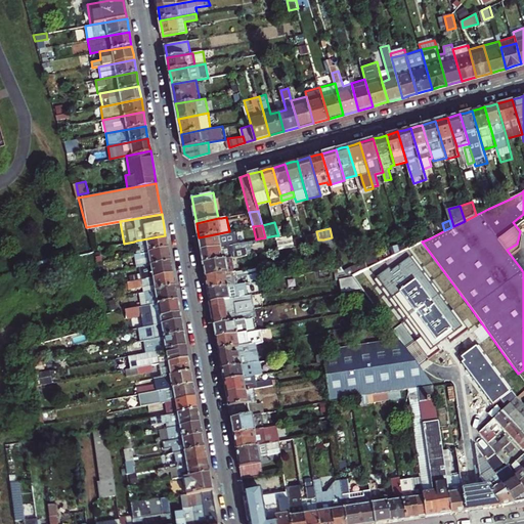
[(200,245),(201,251),(231,245),(244,242),(242,229),(229,231),(199,237),(200,245)]
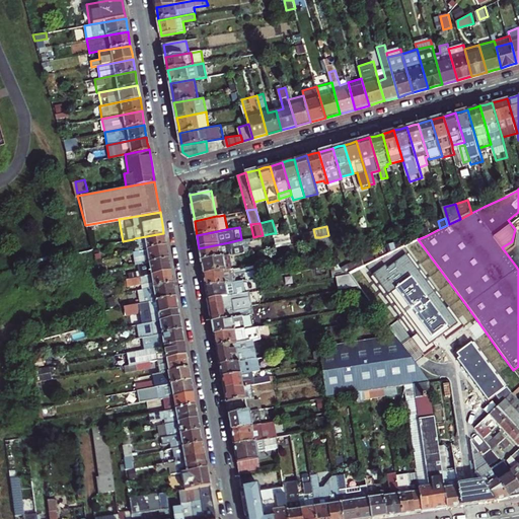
[(302,231),(305,240),(315,237),(313,229),(302,231)]
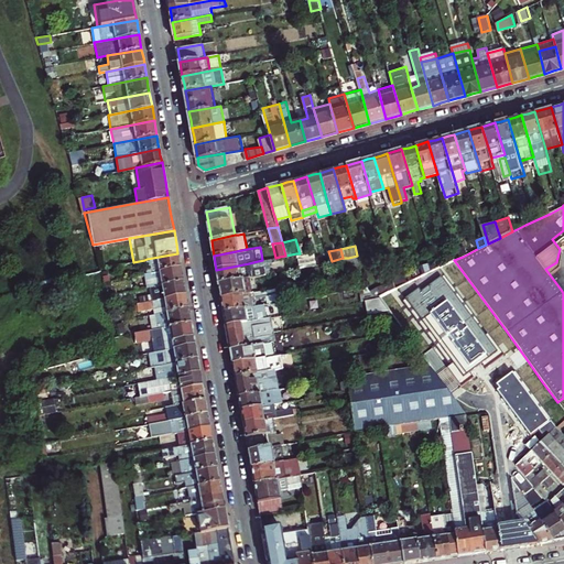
[(300,267),(316,263),(313,250),(300,253),(296,253),(300,267)]
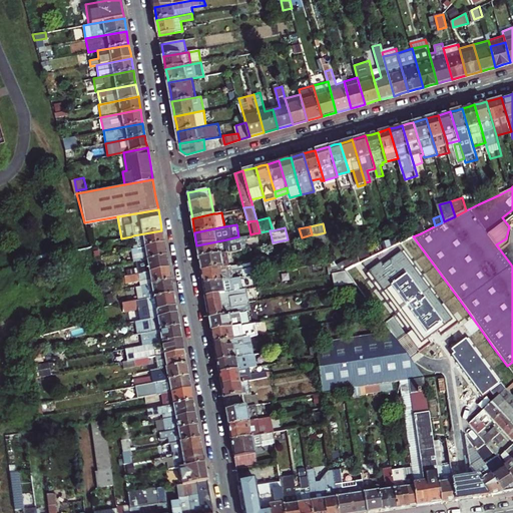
[(133,235),(131,236),(133,247),(163,241),(162,236),(161,230),(133,235)]
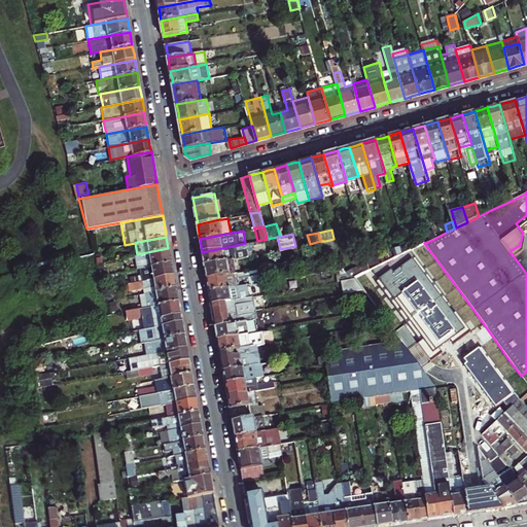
[(338,252),(334,239),(325,241),(327,254),(338,252)]
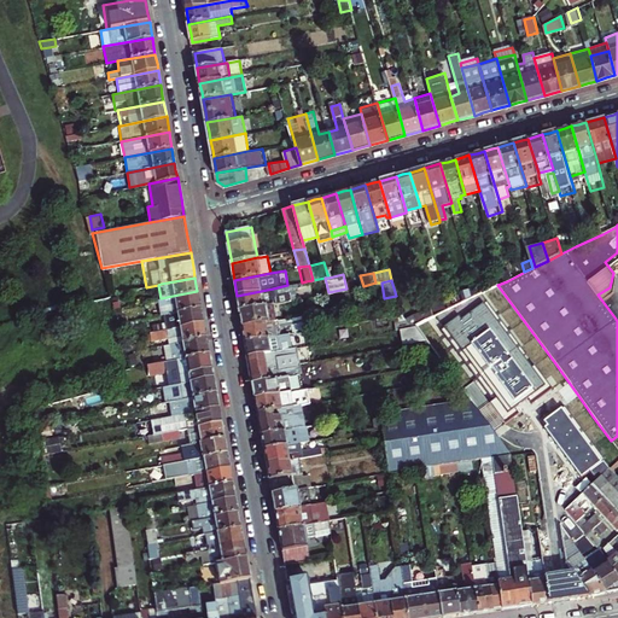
[(239,303),(240,310),(272,303),(298,298),(296,284),(287,285),(273,289),(237,296),(239,303)]
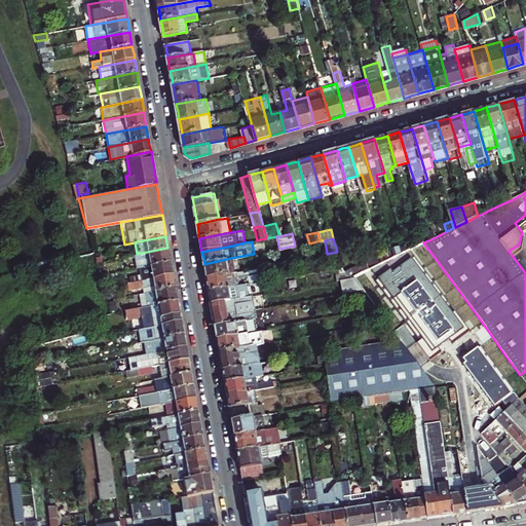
[(391,249),(393,258),(407,251),(405,243),(391,249)]
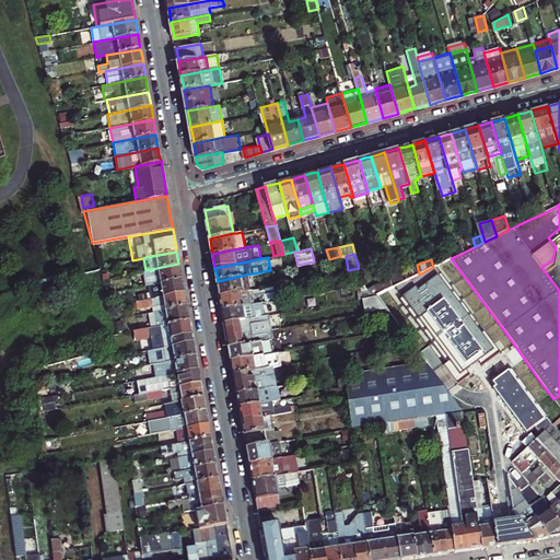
[(178,264),(146,270),(143,271),(146,284),(148,284),(153,283),(160,282),(182,278),(181,272),(178,264)]
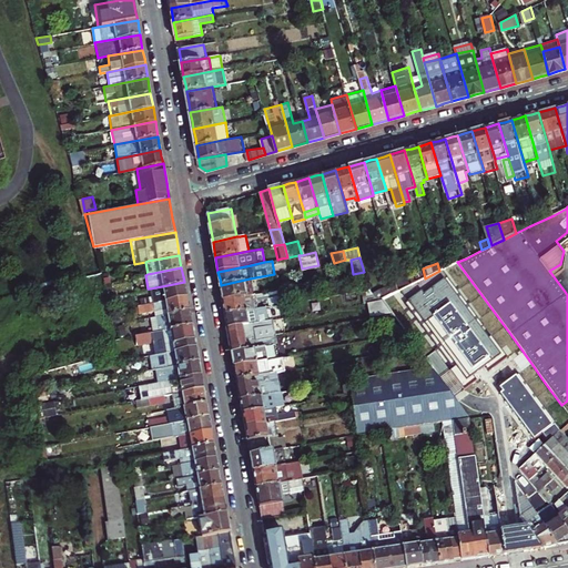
[(107,269),(100,270),(101,274),(101,276),(103,283),(109,282),(107,269)]
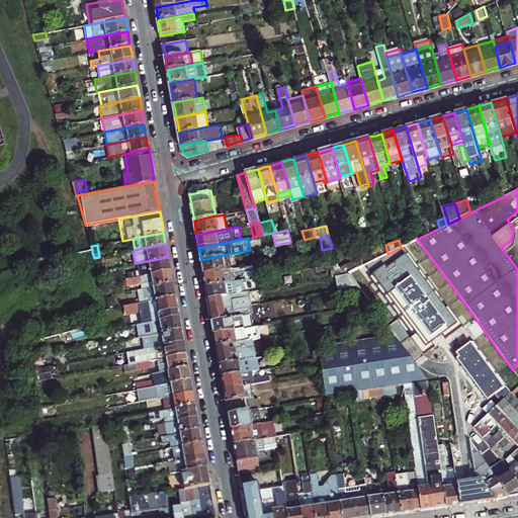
[(405,246),(401,247),(387,254),(365,265),(371,275),(369,277),(400,319),(402,317),(415,334),(410,338),(423,356),(434,347),(431,343),(442,335),(445,339),(462,326),(448,306),(445,308),(439,298),(441,296),(405,246)]
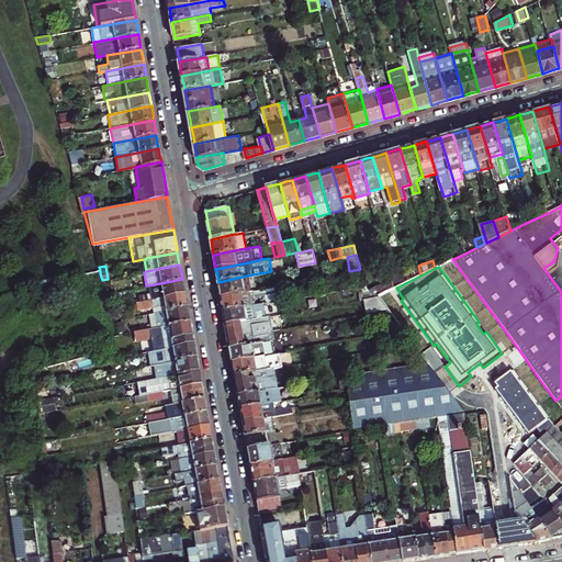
[(250,291),(247,276),(218,282),(220,290),(221,296),(250,291)]
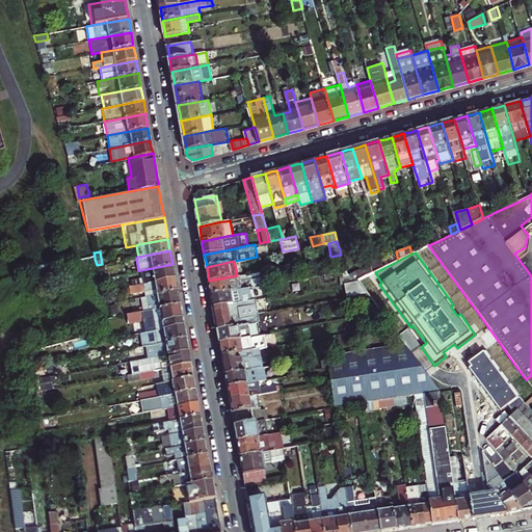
[(174,271),(173,264),(152,268),(145,269),(148,280),(142,281),(142,277),(131,280),(132,286),(175,277),(174,271)]
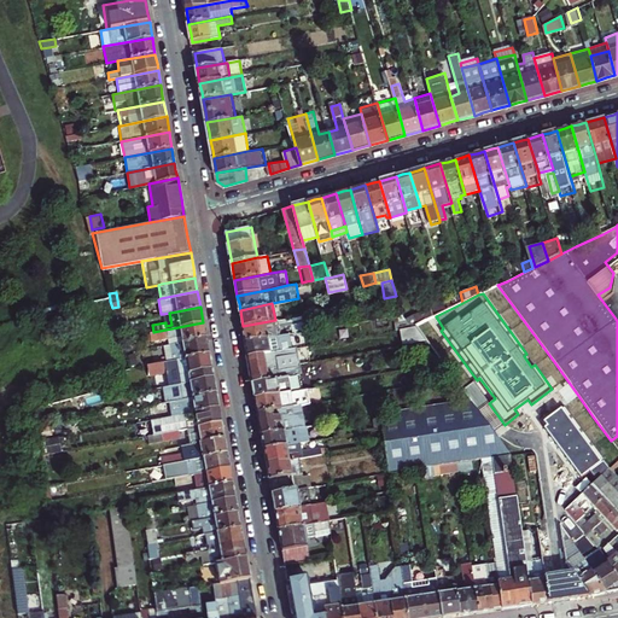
[(245,340),(281,334),(279,325),(309,319),(308,313),(275,320),(243,326),(244,333),(245,340)]
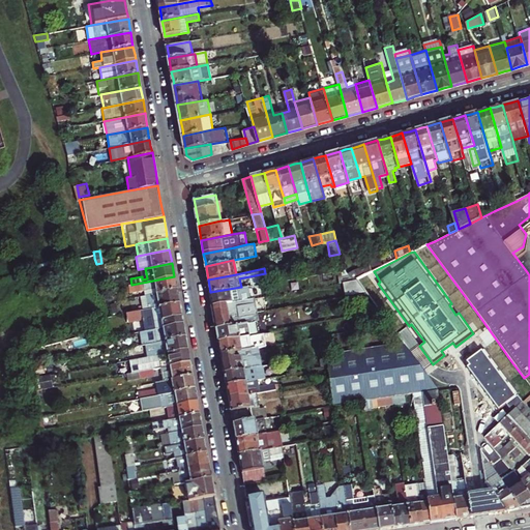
[(144,290),(155,288),(155,293),(176,289),(175,285),(174,276),(131,285),(127,286),(128,292),(144,290)]
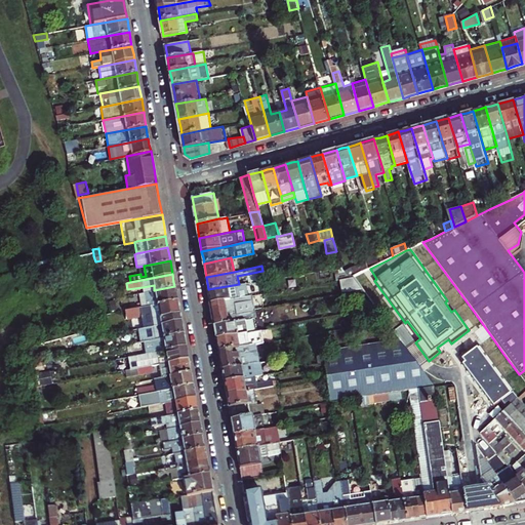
[(347,277),(338,279),(341,291),(361,287),(356,280),(354,277),(353,276),(347,277)]
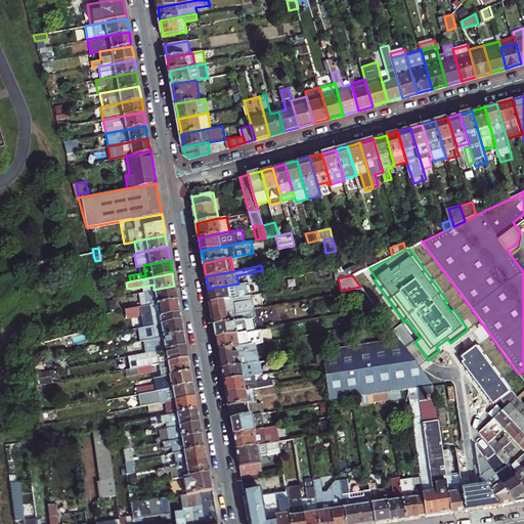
[(211,302),(235,298),(248,295),(249,295),(247,281),(238,284),(208,289),(210,297),(211,302)]
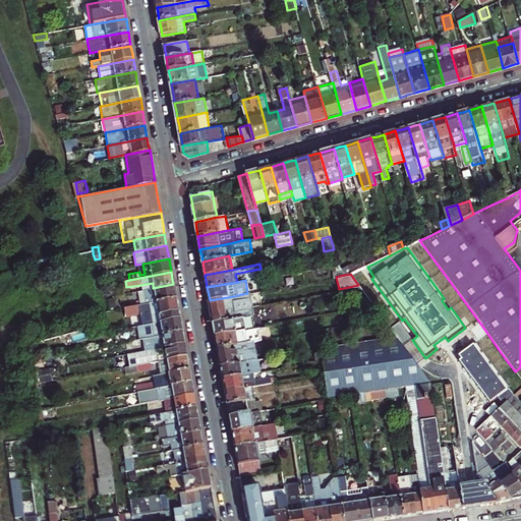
[(135,305),(145,303),(176,297),(175,292),(173,284),(153,288),(148,289),(142,290),(132,292),(135,305)]
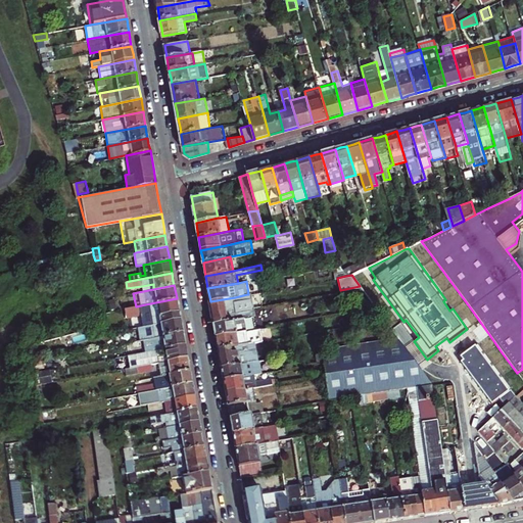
[(252,293),(248,294),(247,294),(235,297),(210,301),(212,312),(215,324),(256,316),(254,305),(252,293)]
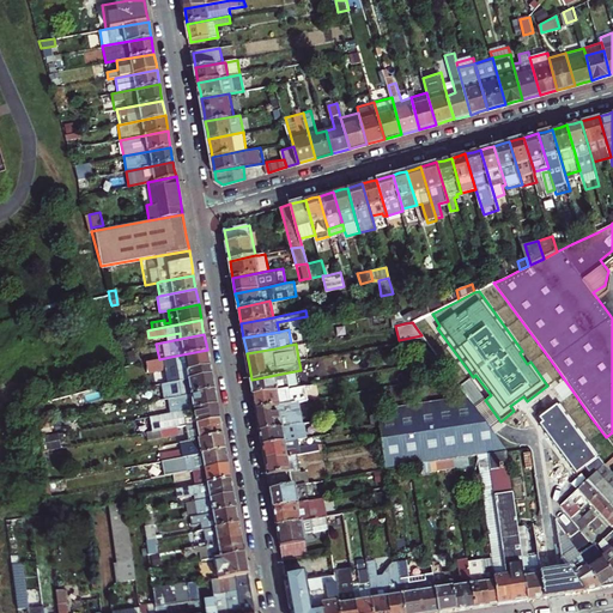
[(175,370),(183,369),(210,364),(208,358),(207,350),(170,357),(159,359),(144,362),(146,372),(175,368),(175,370)]
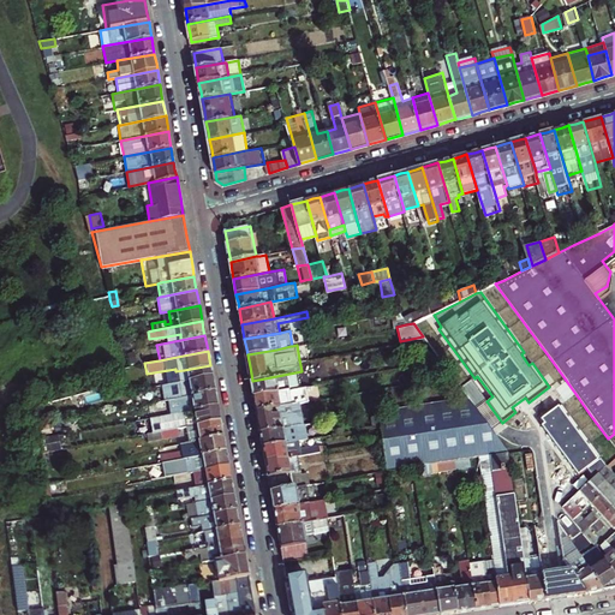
[(175,371),(178,381),(212,375),(212,370),(210,365),(184,370),(175,371)]
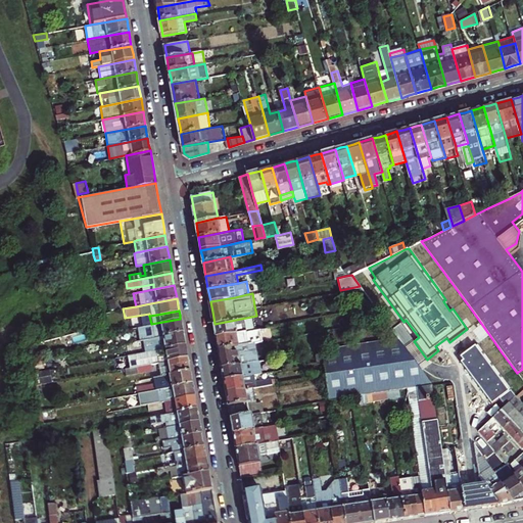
[(256,316),(215,324),(216,331),(217,337),(235,333),(246,331),(245,323),(256,321),(256,316)]
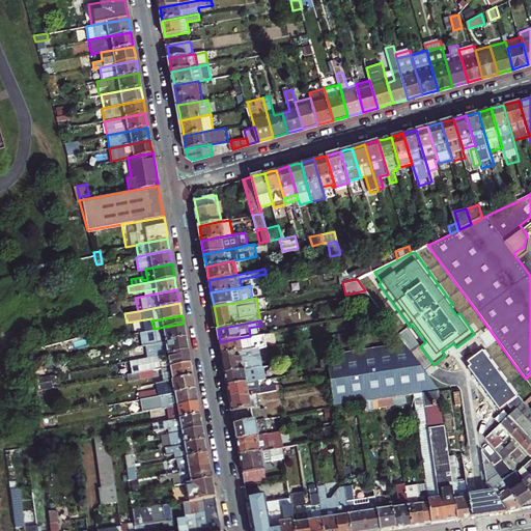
[(144,339),(144,343),(152,342),(185,336),(185,331),(183,324),(154,329),(155,337),(149,338),(144,339)]
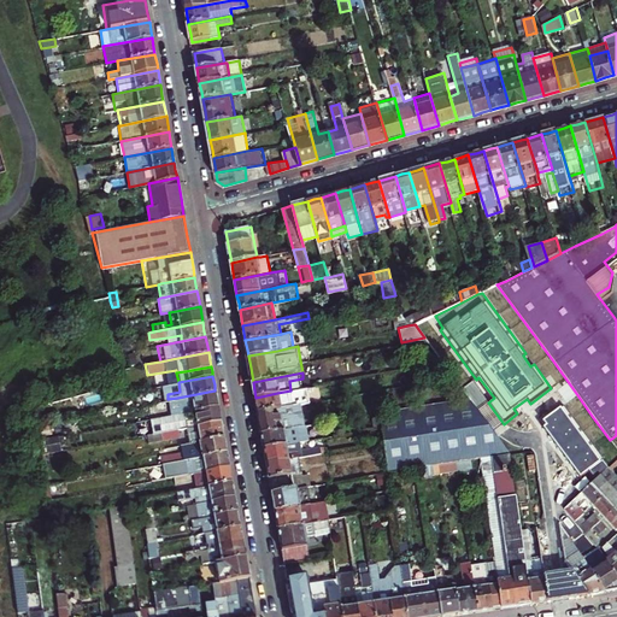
[(217,399),(215,391),(177,398),(178,401),(182,400),(184,412),(218,405),(217,399)]
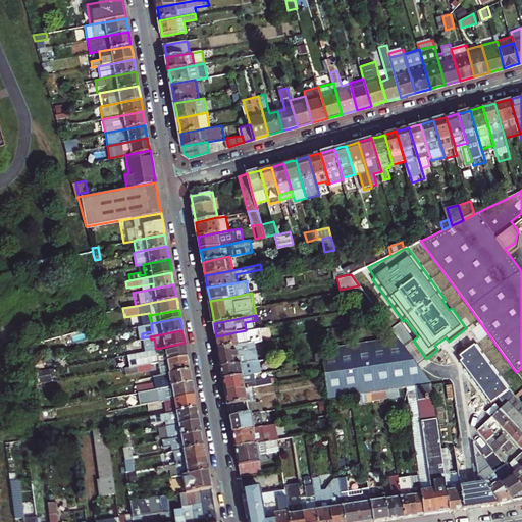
[(217,343),(218,349),(248,343),(246,330),(235,332),(216,336),(217,343)]
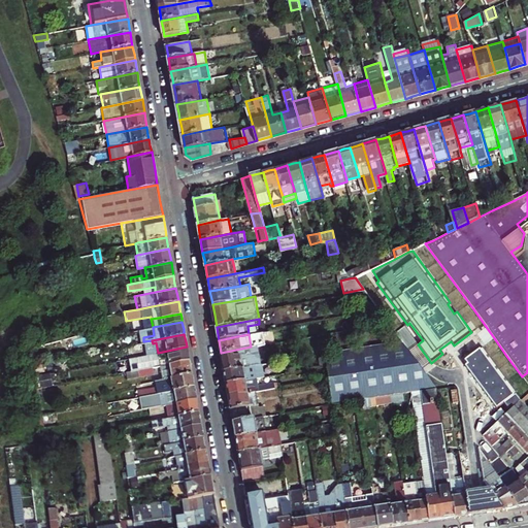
[(442,519),(456,517),(448,466),(446,448),(436,389),(426,375),(400,339),(383,342),(411,392),(424,482),(430,521),(442,519)]
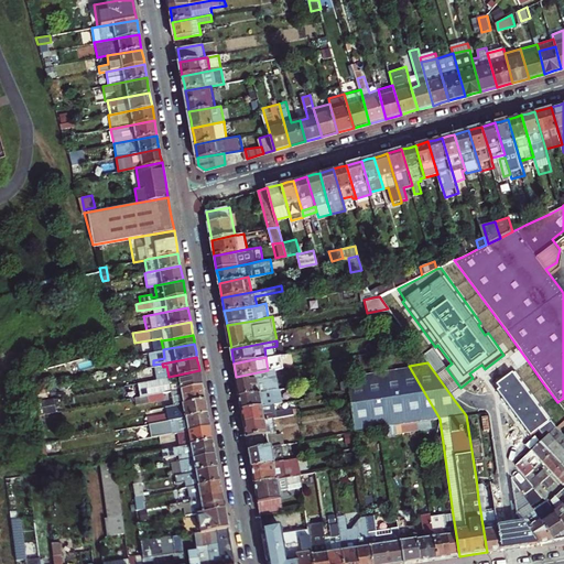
[(350,404),(355,433),(386,427),(401,425),(418,422),(431,420),(440,419),(409,366),(345,377),(348,391),(350,404)]
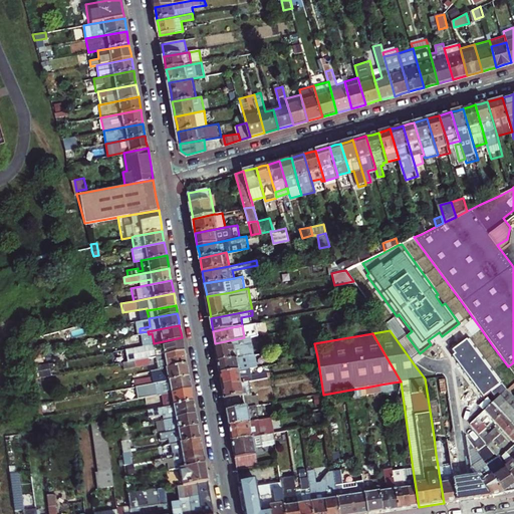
[(244,337),(215,343),(217,353),(219,360),(255,354),(252,336),(244,337)]
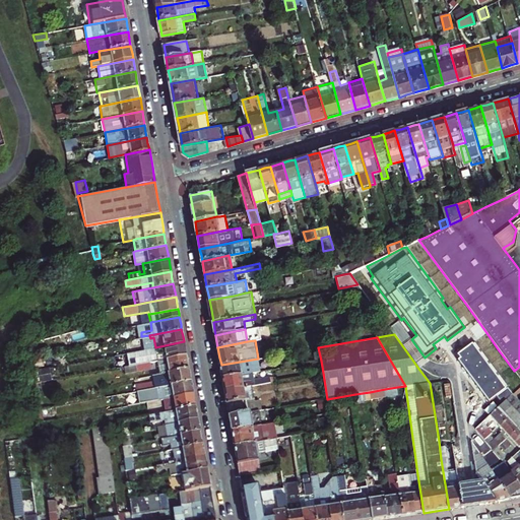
[(126,352),(128,365),(186,354),(185,348),(184,341),(155,347),(151,347),(147,348),(126,352)]
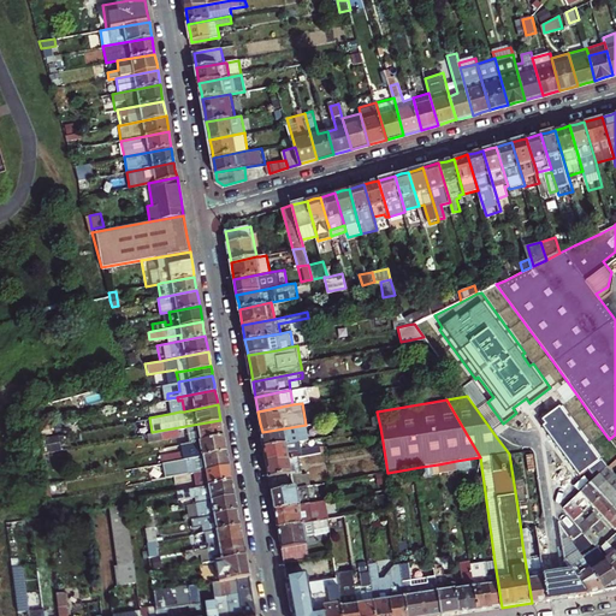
[(593,481),(606,469),(600,461),(602,461),(562,407),(538,425),(578,479),(586,472),(593,481)]
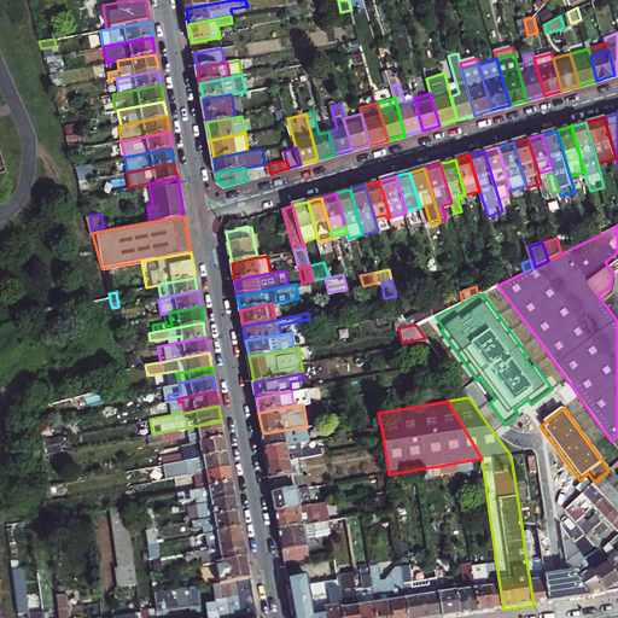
[(180,445),(223,437),(222,430),(221,421),(152,433),(146,435),(147,443),(179,438),(180,445)]
